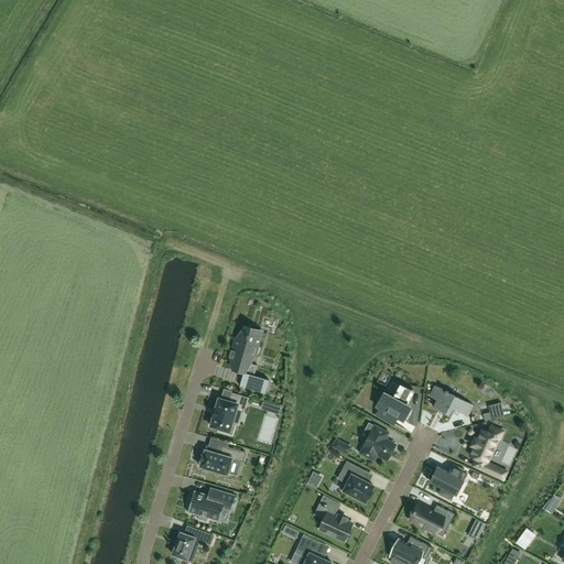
[(257,366),(247,362),(249,355),(255,356),(255,355),(258,355),(259,348),(257,348),(261,332),(258,331),(258,329),(246,325),(241,339),(238,338),(238,337),(237,337),(230,359),(235,360),(232,370),(249,376),(246,387),(240,386),(240,387),(266,394),(266,393),(264,393),(268,381),(269,381),(269,380),(255,376),(257,366)]
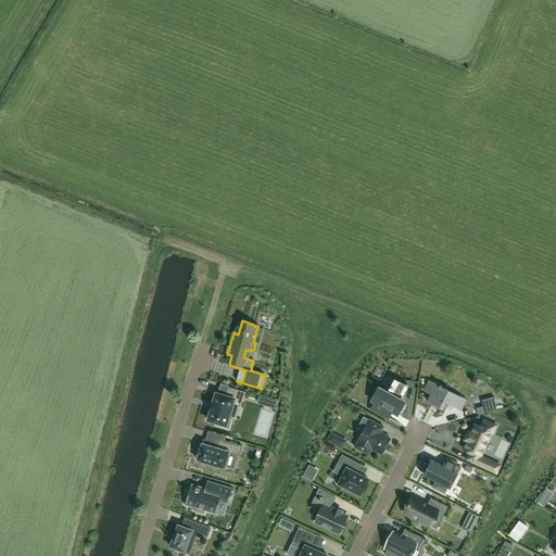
[(389,393),(381,389),(379,388),(373,400),(375,401),(370,408),(388,418),(388,417),(392,411),(395,413),(397,414),(399,413),(403,404),(403,405),(404,405),(407,383),(406,383),(406,387),(395,380),(392,386),(391,386),(390,388),(391,388),(389,393)]
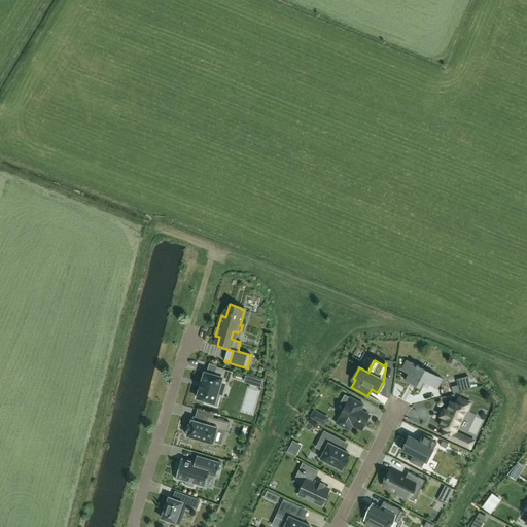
[(443,379),(411,362),(406,373),(408,374),(405,381),(419,388),(423,382),(437,389),(443,379)]
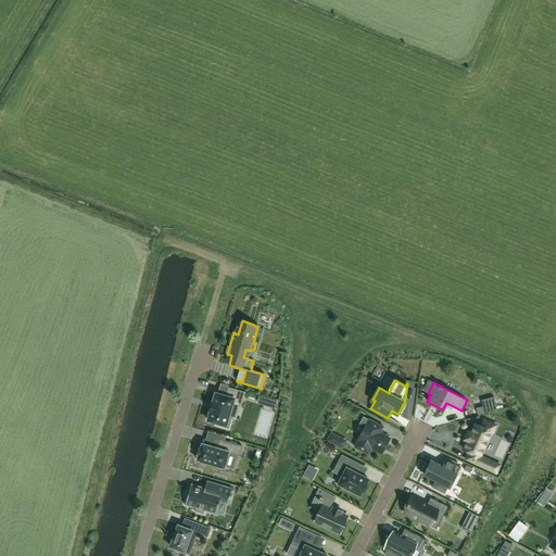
[(211,412),(207,420),(217,424),(217,426),(228,429),(231,418),(229,417),(234,403),(241,405),(244,393),(228,388),(225,396),(216,393),(213,402),(212,402),(210,411),(211,412)]
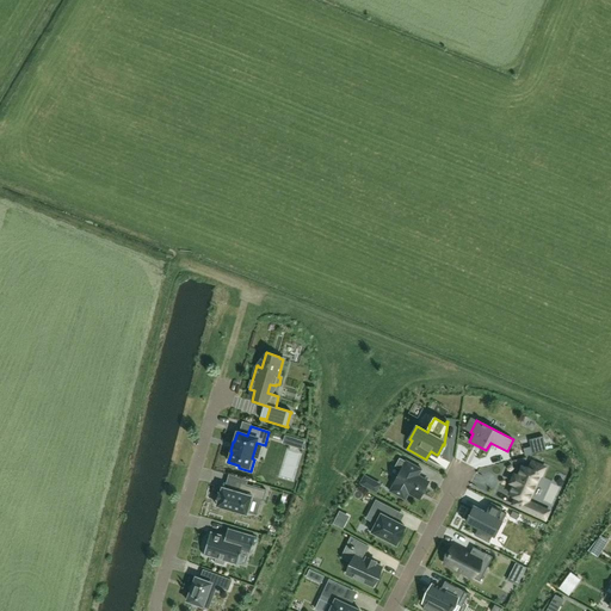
[(406,500),(409,493),(418,497),(420,492),(423,493),(429,482),(418,476),(421,469),(406,461),(406,462),(400,458),(395,467),(401,470),(389,492),(406,500)]
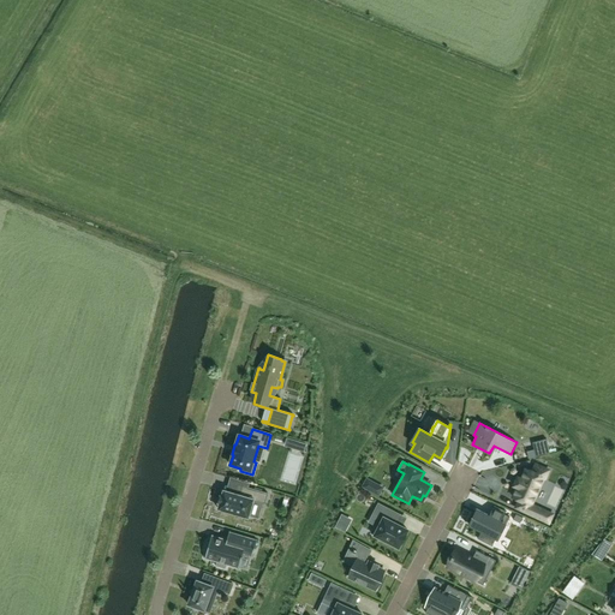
[(519,500),(517,508),(533,515),(537,507),(533,506),(547,479),(545,478),(549,471),(536,465),(532,472),(526,469),(521,479),(518,477),(514,485),(518,487),(513,497),(519,500)]
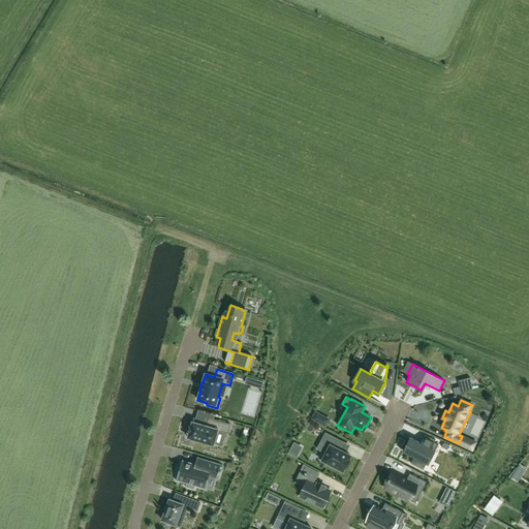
[(228,433),(230,425),(208,418),(206,426),(192,422),(191,427),(190,427),(188,433),(189,433),(188,438),(214,445),(218,431),(228,433)]
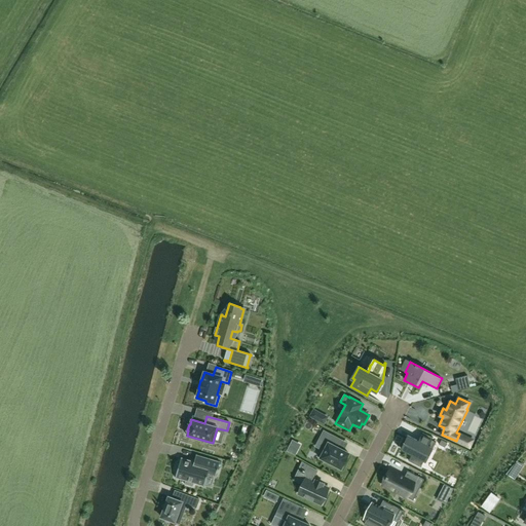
[(341,468),(349,453),(338,448),(342,440),(324,430),(320,440),(325,442),(317,456),(341,468)]
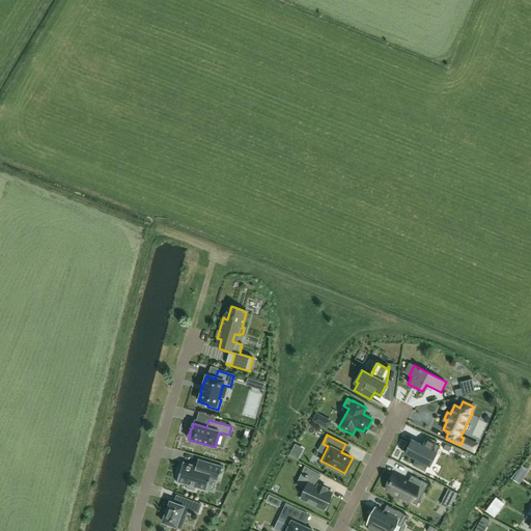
[(413,440),(406,455),(415,459),(412,466),(425,472),(435,452),(437,453),(440,446),(436,444),(437,442),(427,437),(423,445),(413,440)]
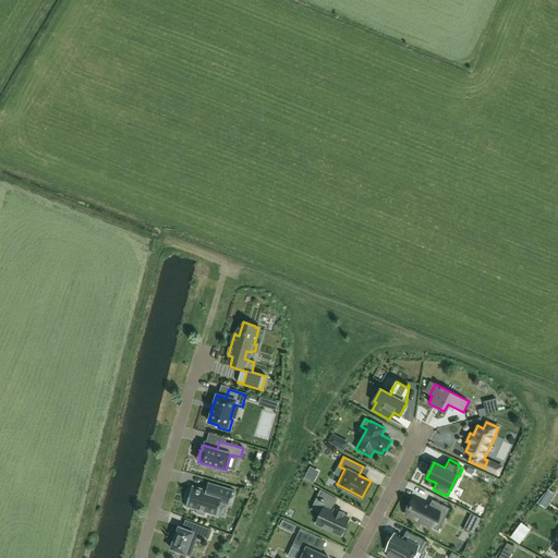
[(216,517),(217,517),(220,504),(229,506),(233,489),(232,489),(232,490),(208,484),(209,483),(208,483),(206,490),(193,486),(192,485),(190,493),(187,492),(185,499),(187,500),(185,507),(186,508),(186,507),(197,510),(196,513),(205,517),(206,512),(216,516),(216,517)]
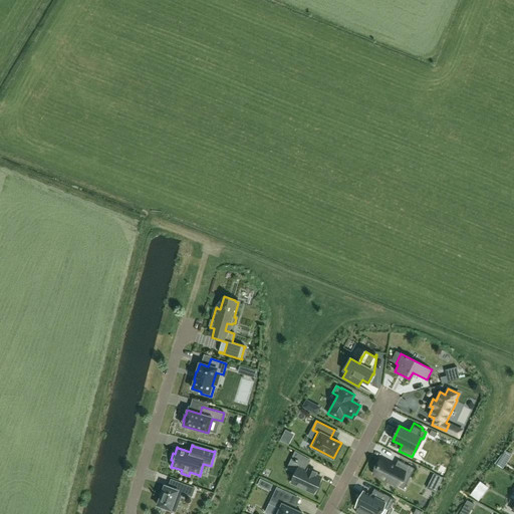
[(321,478),(315,474),(316,472),(308,469),(308,471),(305,470),(306,467),(307,467),(310,460),(296,453),(293,460),(300,464),(291,483),(314,493),(321,478)]
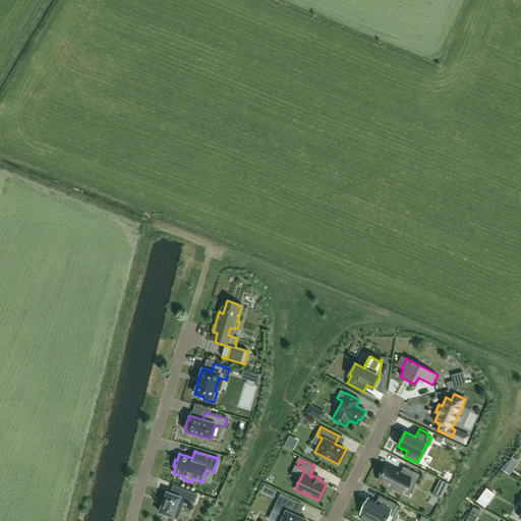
[(415,484),(420,475),(403,467),(400,473),(387,466),(384,471),(382,474),(383,474),(380,480),(403,493),(408,481),(415,484)]
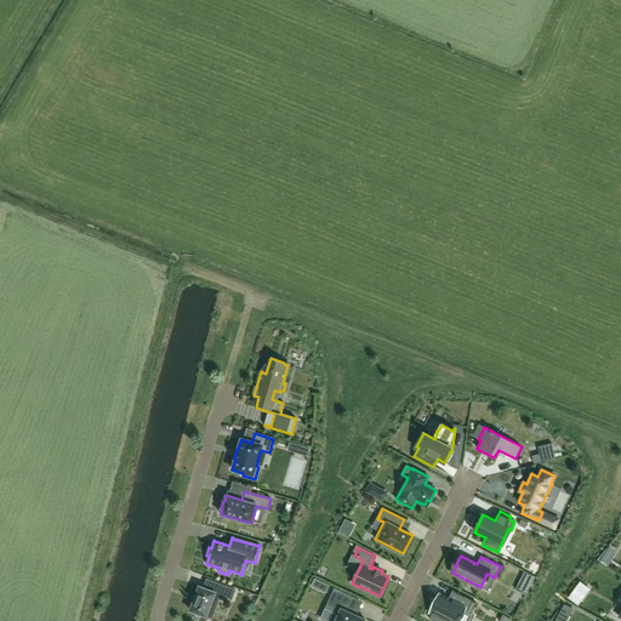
[(232,599),(235,590),(214,582),(210,591),(199,587),(191,610),(212,619),(221,596),(232,599)]
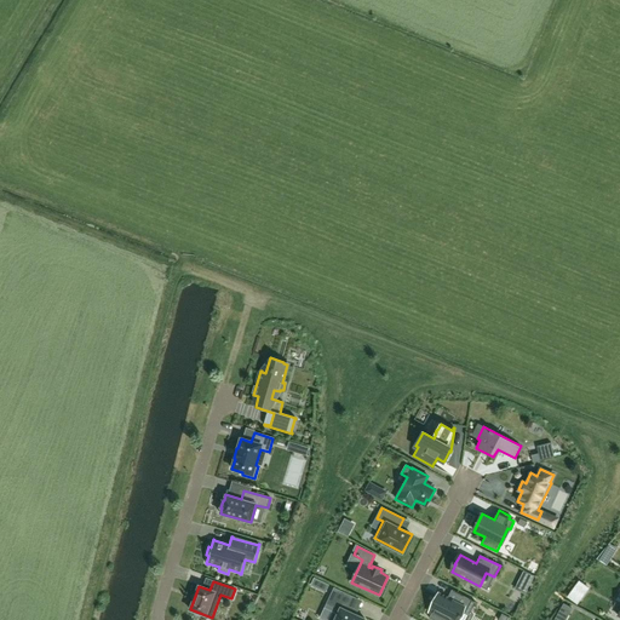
[(475,601),(451,589),(447,597),(438,592),(429,610),(431,612),(429,616),(435,619),(441,619),(443,618),(447,619),(455,619),(461,608),(470,612),(475,601)]
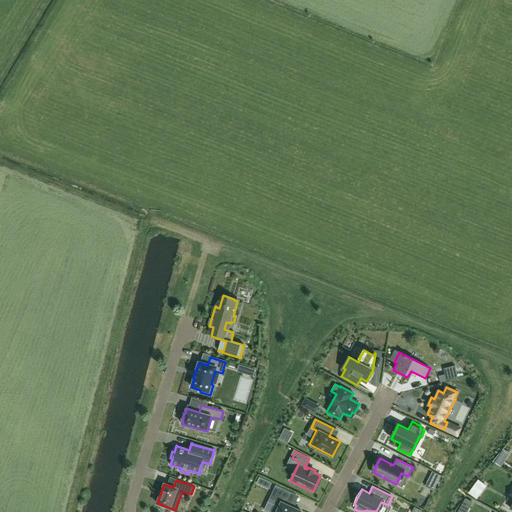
[(275,488),(270,499),(279,503),(274,511),(301,511),(286,504),(290,495),(275,488)]
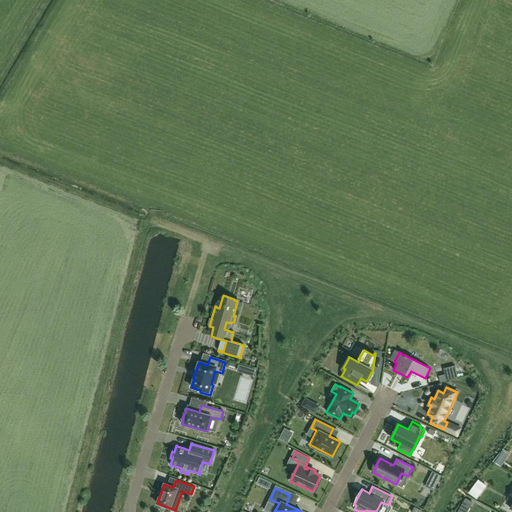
[(480,493),(472,488),(468,493),(476,499),(480,493)]
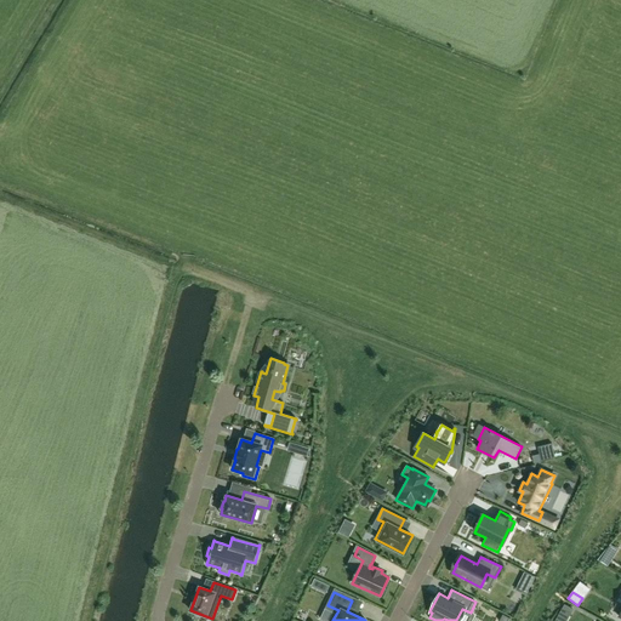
[(569,616),(573,609),(564,604),(560,611),(569,616)]
